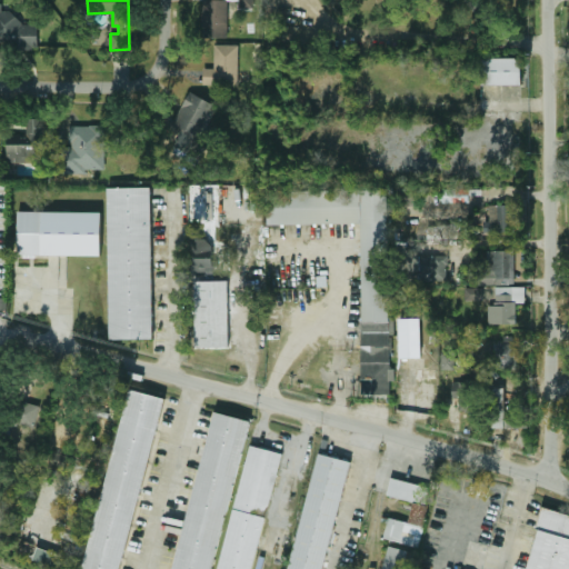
[(227,0),(217,0),(203,0),(203,38),(228,38),(227,0)]
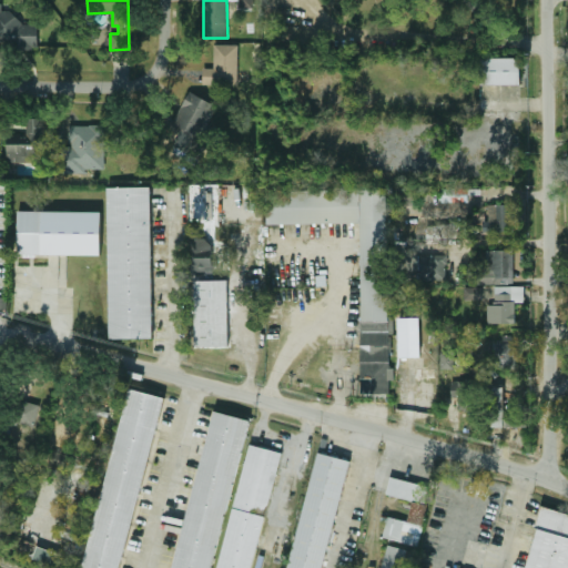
[(20,24),(20,12),(2,12),(2,3),(0,3),(0,49),(38,50),(38,24),(20,24)]
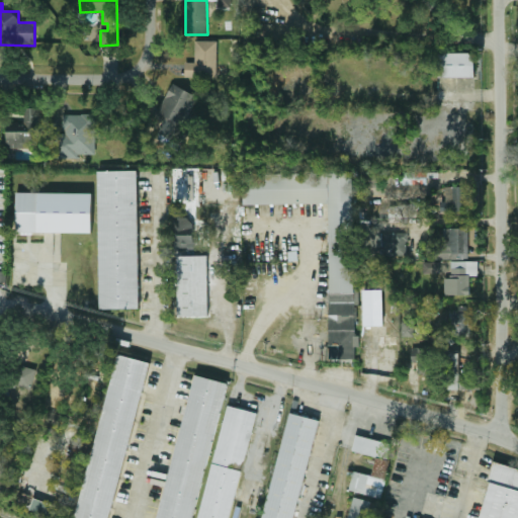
[(185,63),(185,77),(217,78),(218,41),(195,40),(195,63),(185,63)]
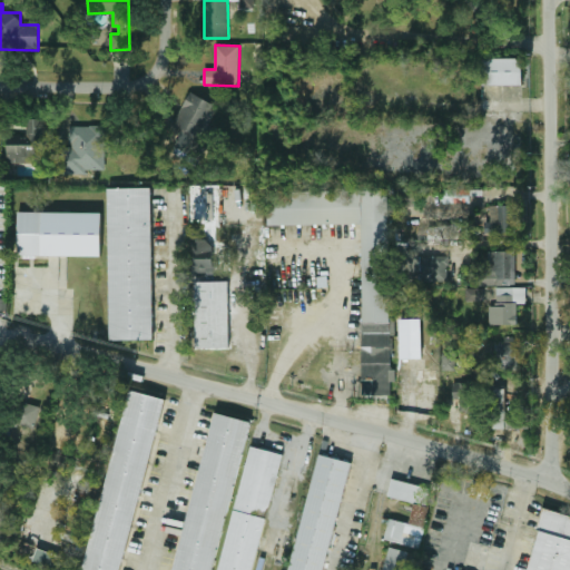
[(522,58),(483,59),(483,86),(522,85),(522,58)]
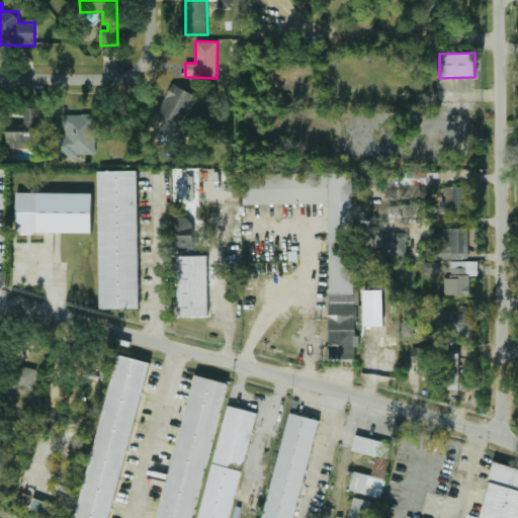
[(197,97),(173,84),(158,112),(166,116),(156,135),(173,144),(197,97)]
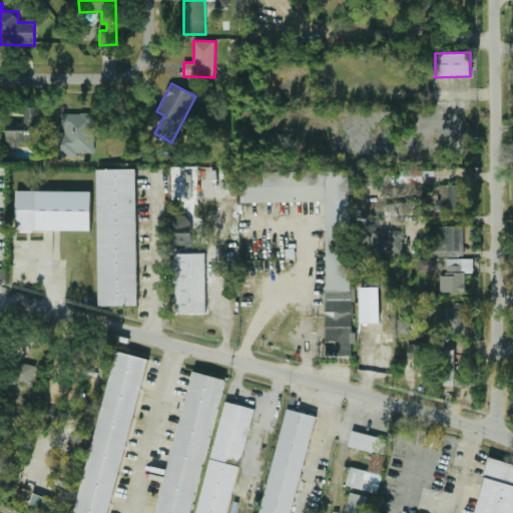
[(23,107),(23,121),(7,121),(7,147),(41,147),(42,107),(23,107)]
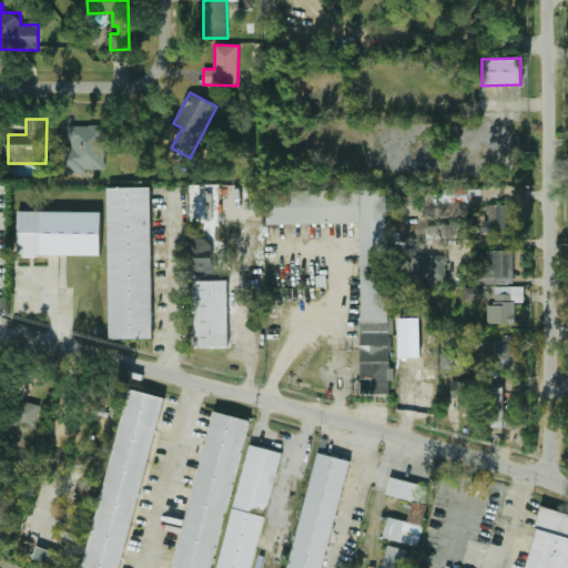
[(69,125),(69,146),(57,146),(57,172),(104,172),(104,125),(69,125)]
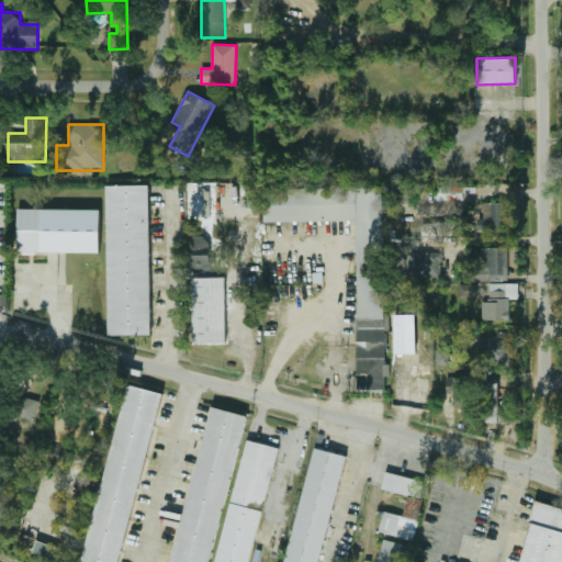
[(150,335),(148,186),(107,186),(109,336),(150,335)]
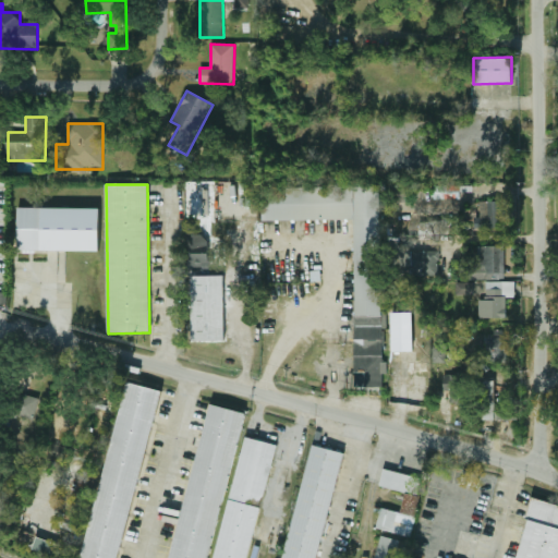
[(396,204),(410,201),(407,185),(392,189),(396,204)]
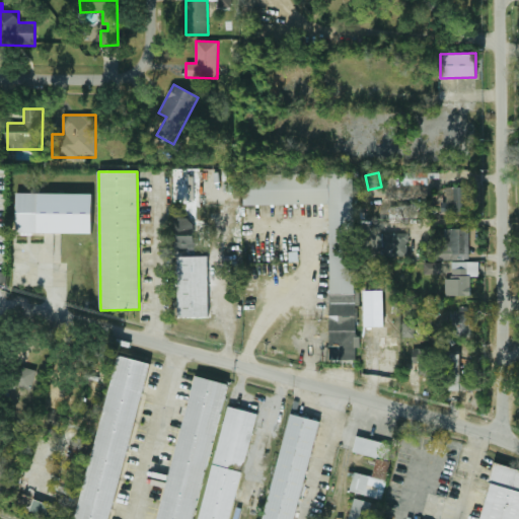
[(329,205),(329,346),(340,346),(340,360),(355,360),(355,173),(244,173),(244,205),(329,205)]
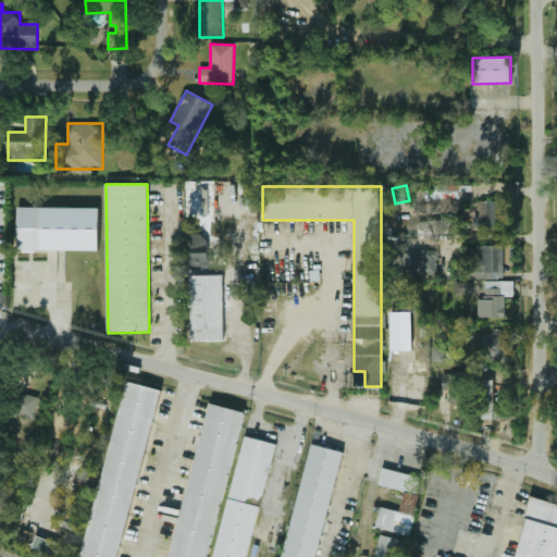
[(508,201),(479,201),(480,217),(473,218),(473,227),(508,227),(508,201)]
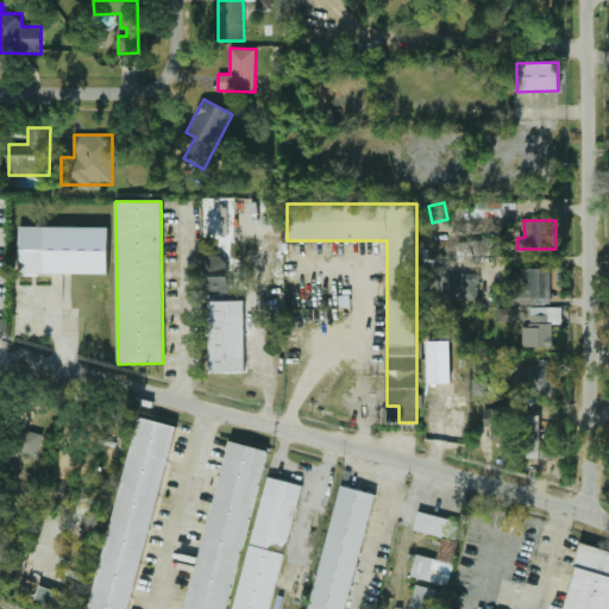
[(108,227),(19,226),(19,274),(108,275),(108,227)]
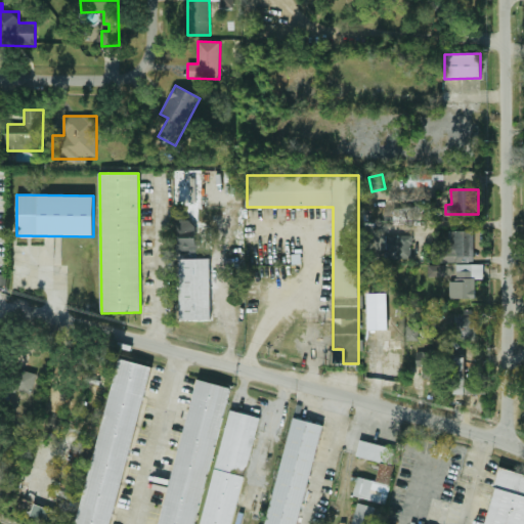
[(198,251),(197,220),(175,221),(175,252),(198,251)]
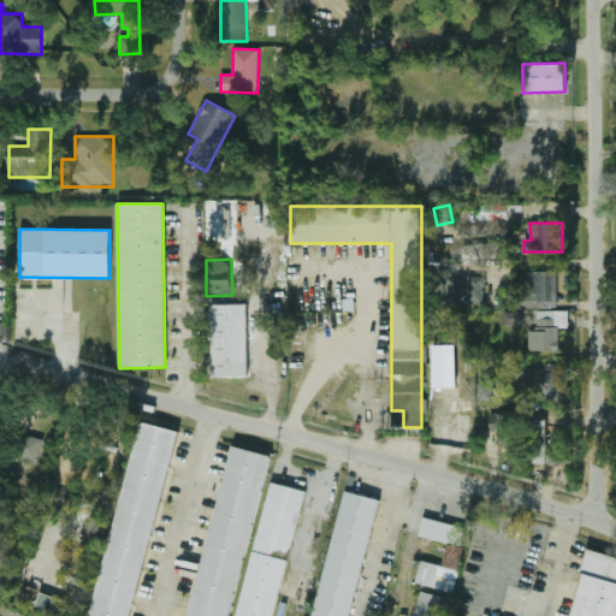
[(527,292),(519,292),(519,308),(556,309),(557,272),(528,271),(527,292)]
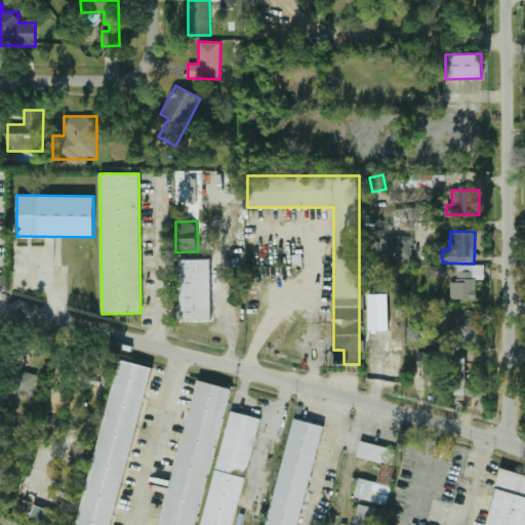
[(413,259),(412,234),(371,236),(371,252),(370,252),(371,261),(413,259)]
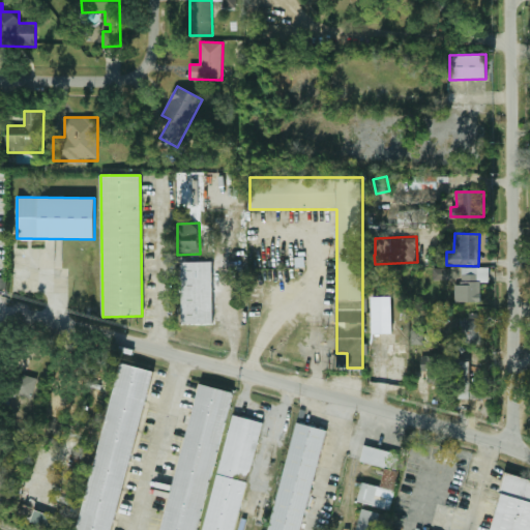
[(181,324),(213,324),(213,262),(181,262),(181,324)]
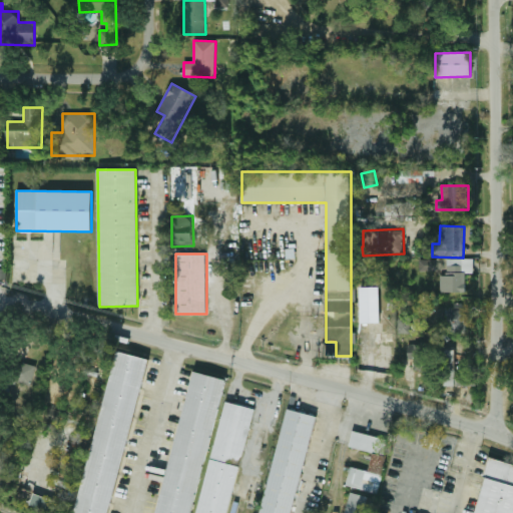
[(440,292),(465,292),(465,274),(473,274),(473,259),(447,259),(447,276),(440,276),(440,292)]
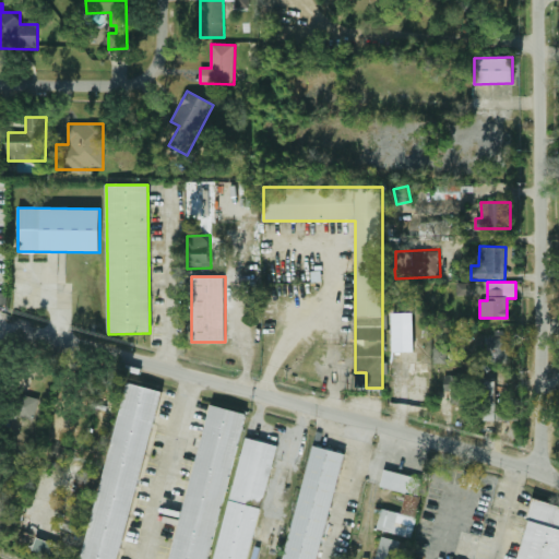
[(474,295),(474,283),(458,283),(458,295),(474,295)]
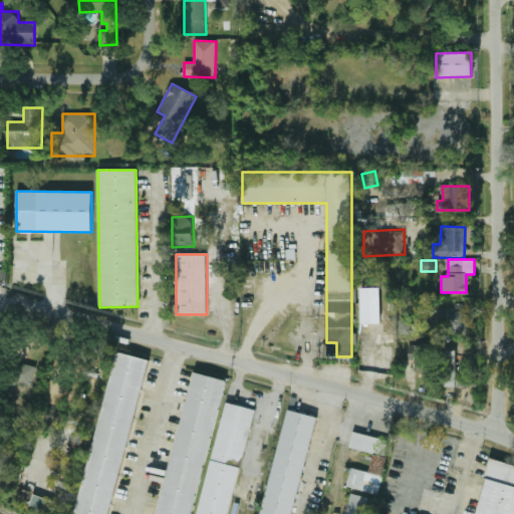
[(378,288),(361,288),(361,323),(379,323),(378,288)]
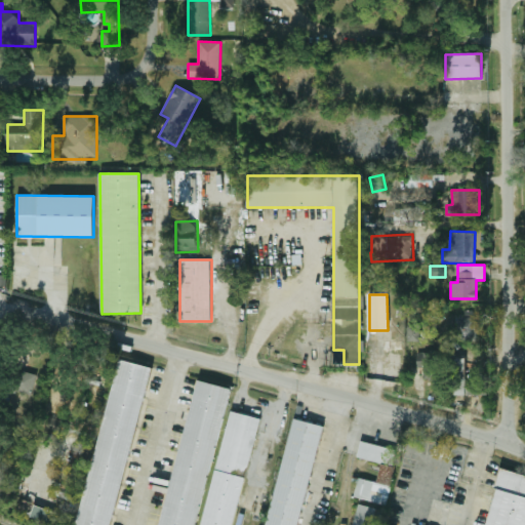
[(458,317),(457,340),(477,341),(478,311),(465,311),(465,317),(458,317)]
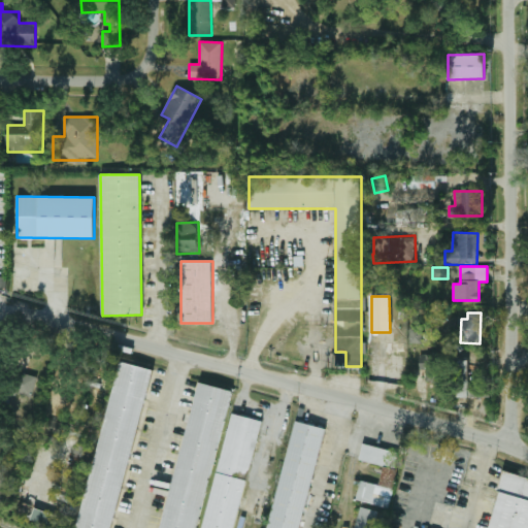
[(423,343),(423,327),(410,326),(410,342),(423,343)]
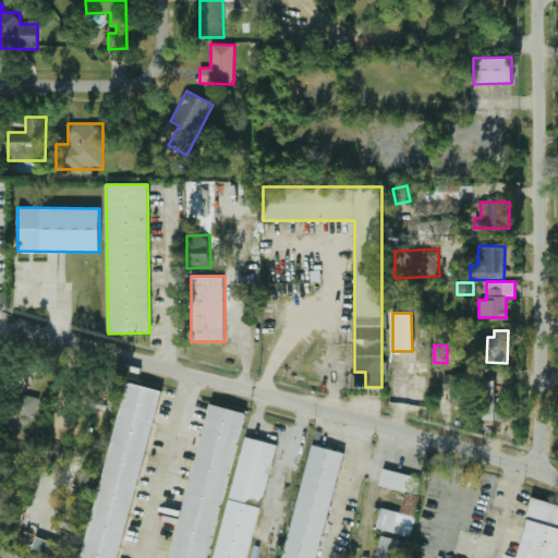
[(443,391),(450,391),(450,403),(465,403),(466,375),(444,374),(443,391)]
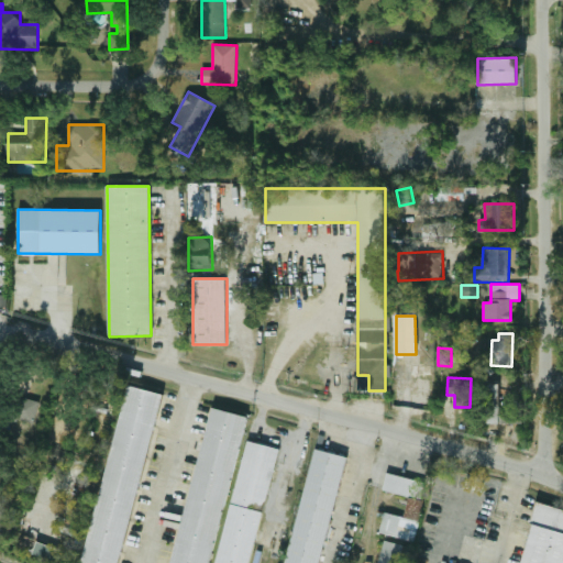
[(522,423),(521,409),(500,410),(499,384),(482,385),(484,424),(522,423)]
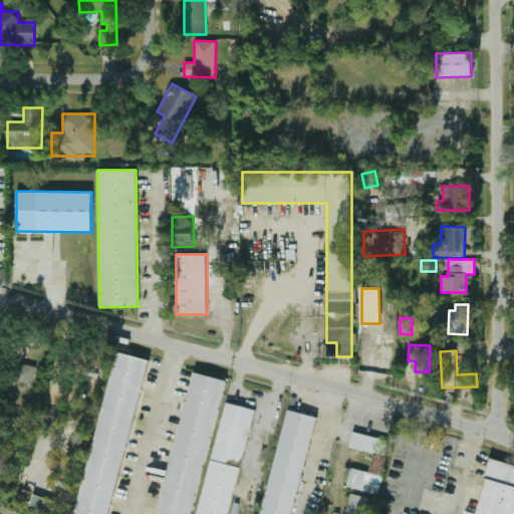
[(111,513),(146,358),(113,351),(77,513),(111,513)]
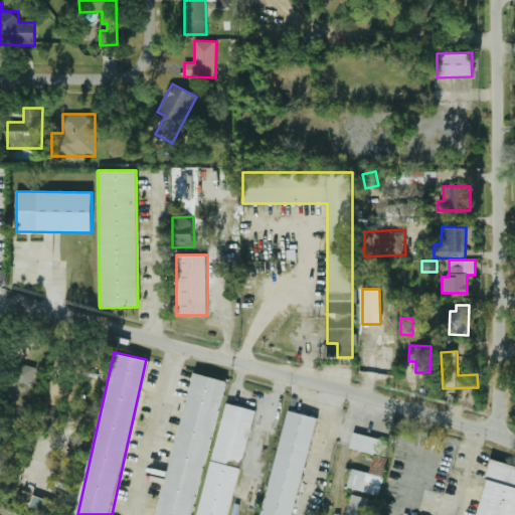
[(12,381),(30,388),(37,369),(19,362),(12,381)]
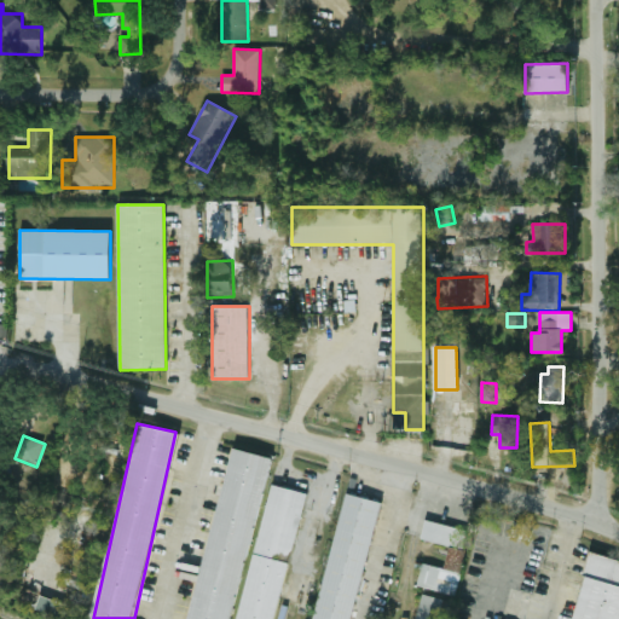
[(231,618),(268,457),(230,449),(190,618),(231,618)]
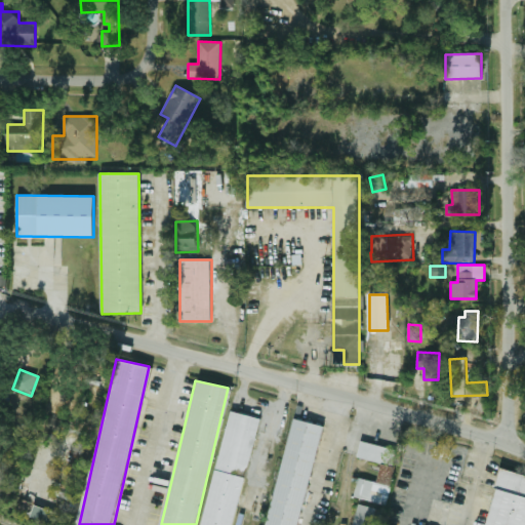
[(235,524),(259,418),(229,411),(203,524),(235,524)]
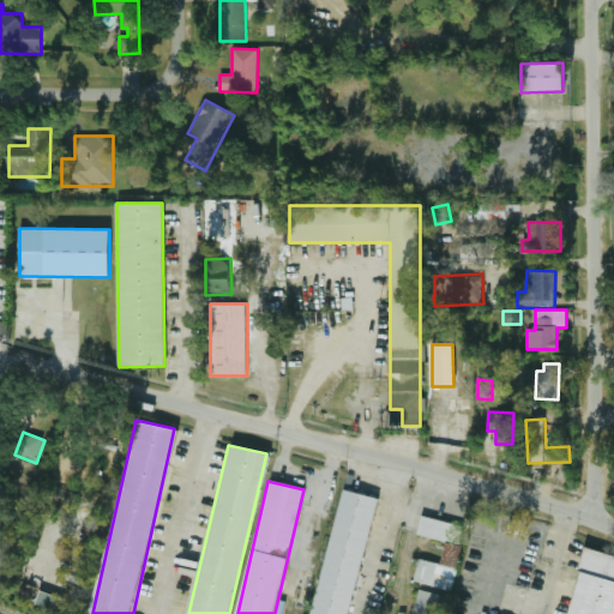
[(312,613),(349,613),(377,497),(341,489),(312,613)]
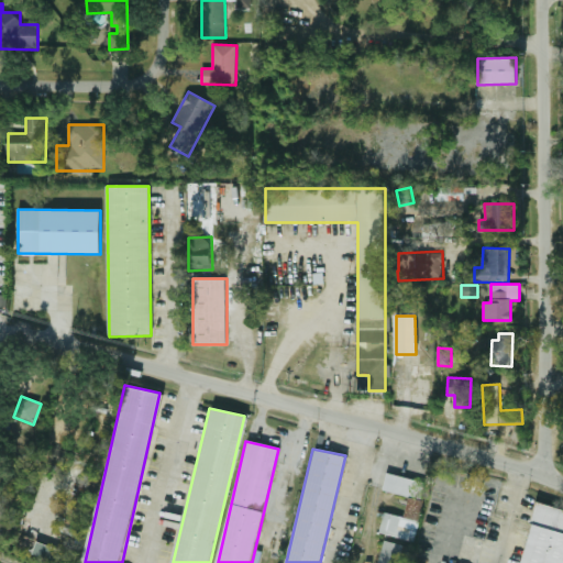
[(426,483),(387,473),(383,489),(421,499),(426,483)]
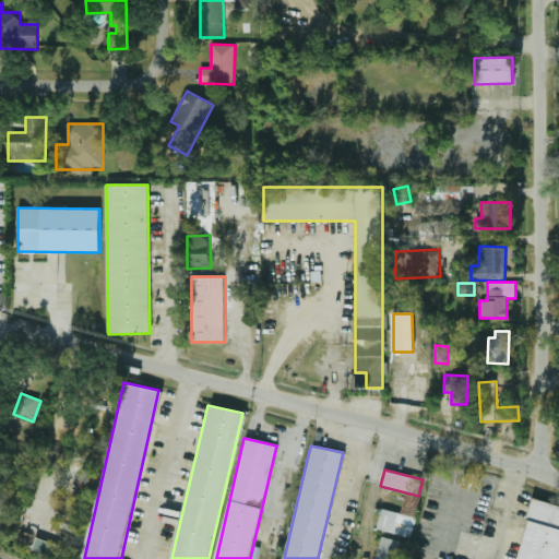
[(413,538),(421,497),(405,494),(402,513),(381,509),(377,531),(413,538)]
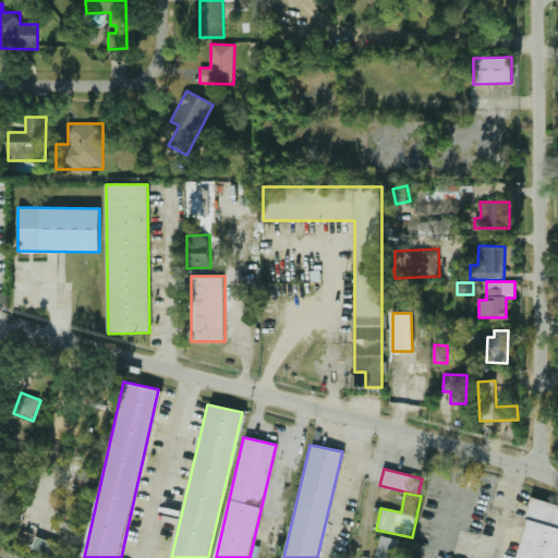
[(517,557),(557,557),(557,506),(530,499),(517,557)]
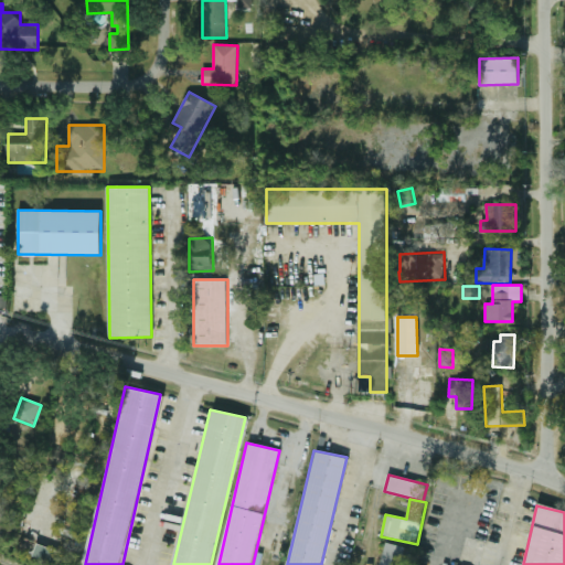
[(403,564),(406,564),(411,548),(386,542),(380,564),(396,564),(397,564),(403,564)]
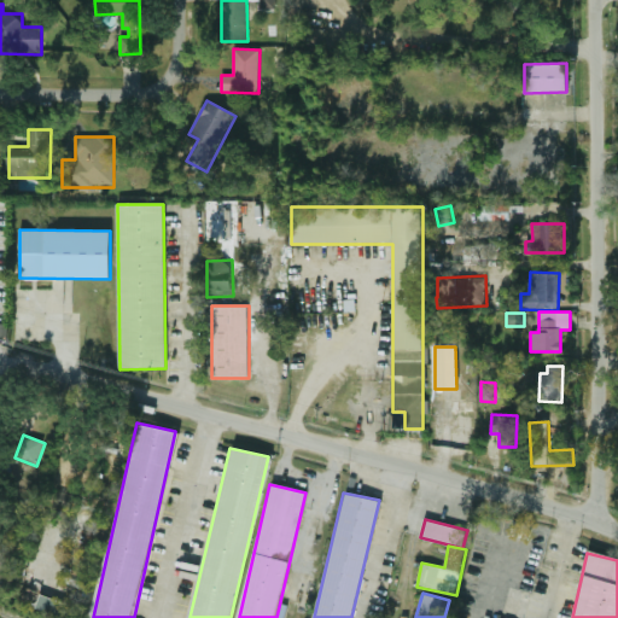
[(38,611),(63,617),(66,602),(41,596),(38,611)]
